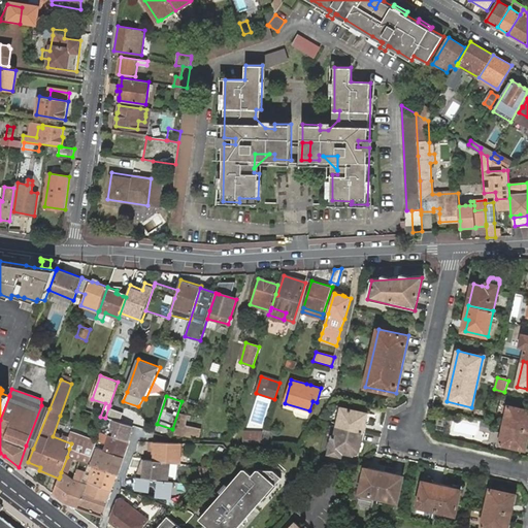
[(26,446),(33,449),(50,408),(41,405),(26,446)]
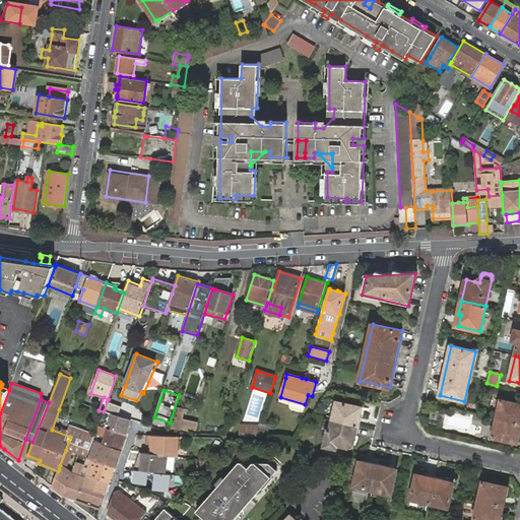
[(501,415),(500,418),(519,423),(519,403),(502,399),(500,408),(502,409),(501,415)]
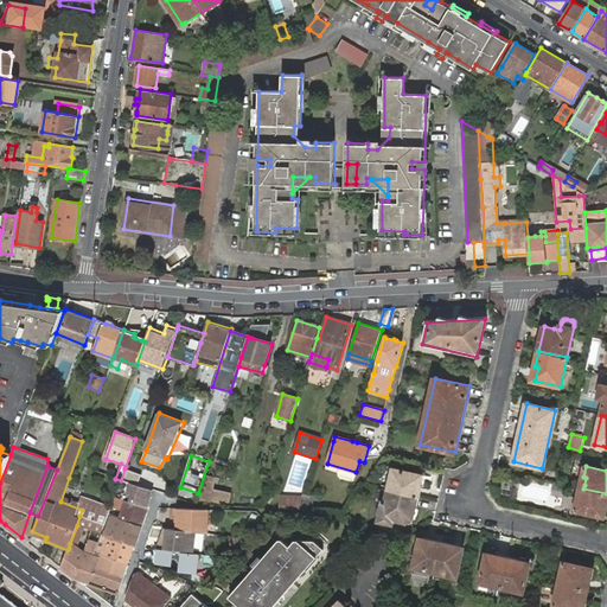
[(141,474),(125,468),(121,480),(139,486),(141,474)]
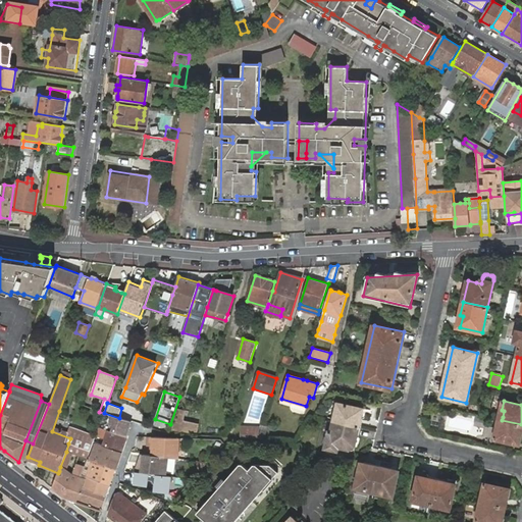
[(338,403),(334,421),(359,427),(361,418),(362,414),(363,408),(338,403)]
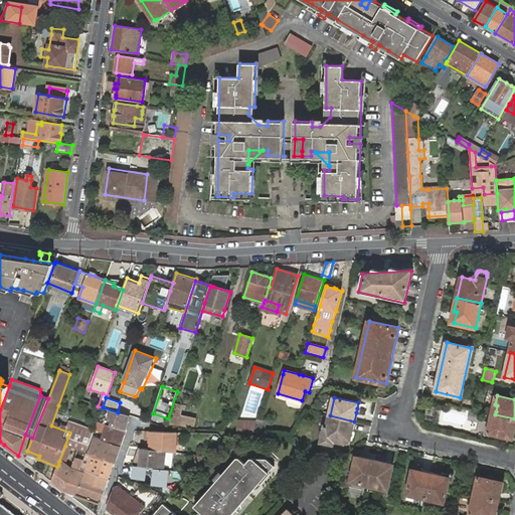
[(130,416),(118,412),(103,407),(102,410),(106,411),(102,422),(125,430),(130,416)]
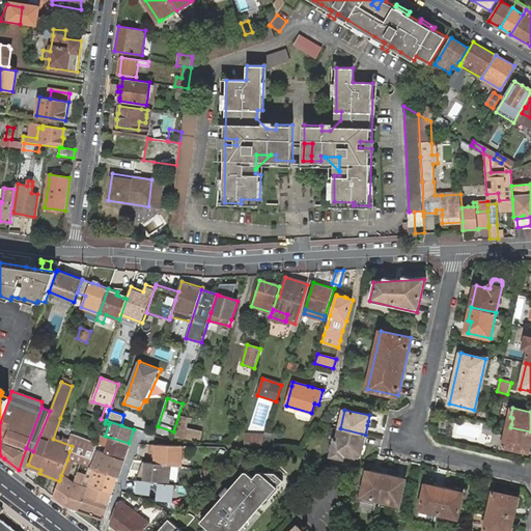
[(506,446),(529,451),(530,440),(530,431),(510,427),(506,446)]
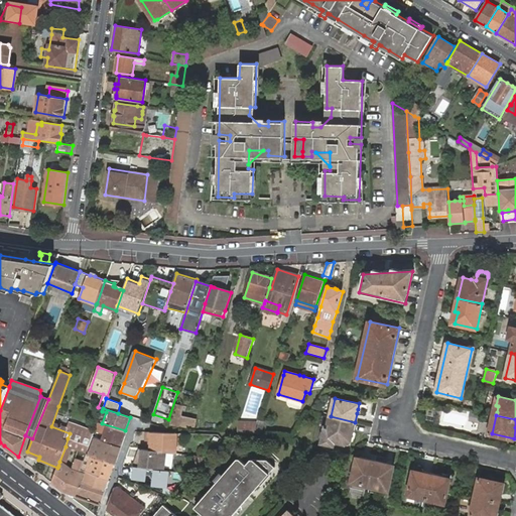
[(355,422),(331,416),(328,426),(326,426),(321,442),(334,445),(335,441),(346,443),(351,440),(352,437),(353,431),(355,422)]
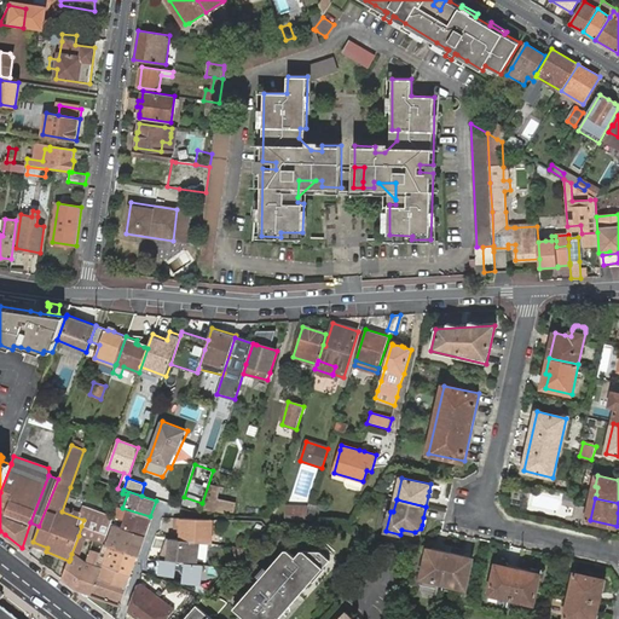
[(306,520),(312,521),(317,505),(311,504),(306,520)]
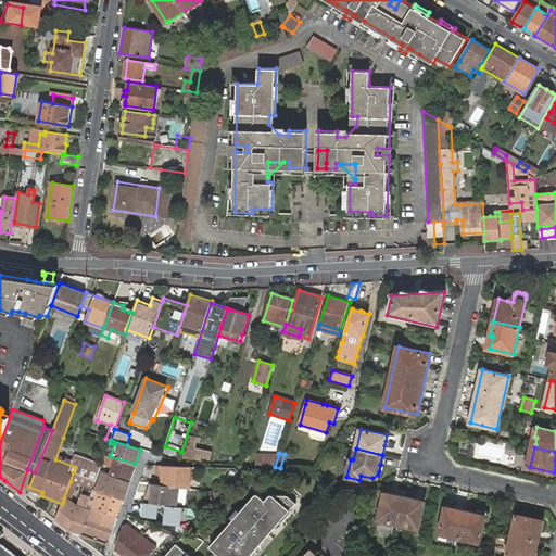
[(110,456),(104,471),(115,476),(129,481),(135,464),(110,456)]
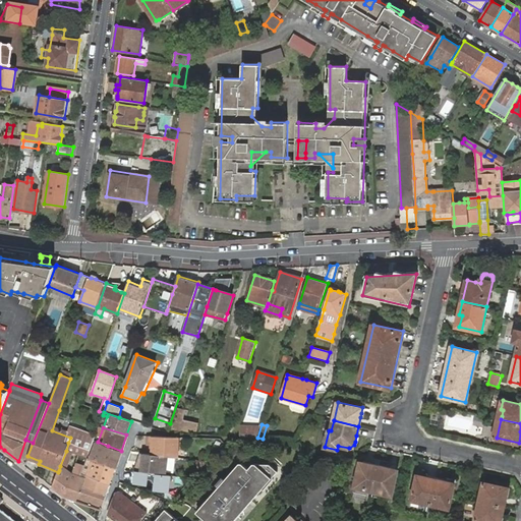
[(173,457),(178,458),(178,438),(147,437),(147,445),(153,445),(152,454),(155,455),(173,457)]
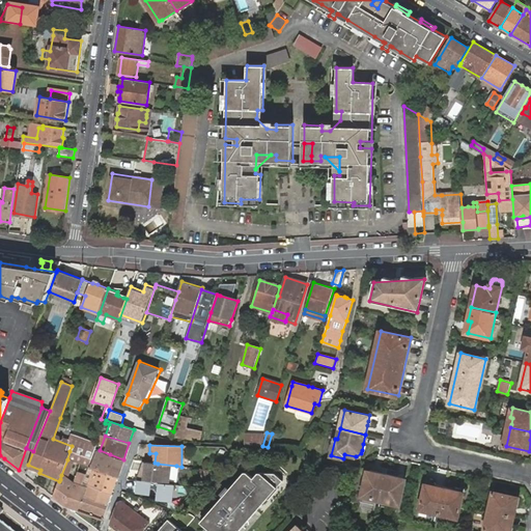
[(94,466),(89,464),(88,467),(89,468),(117,477),(123,459),(110,454),(100,450),(94,466)]
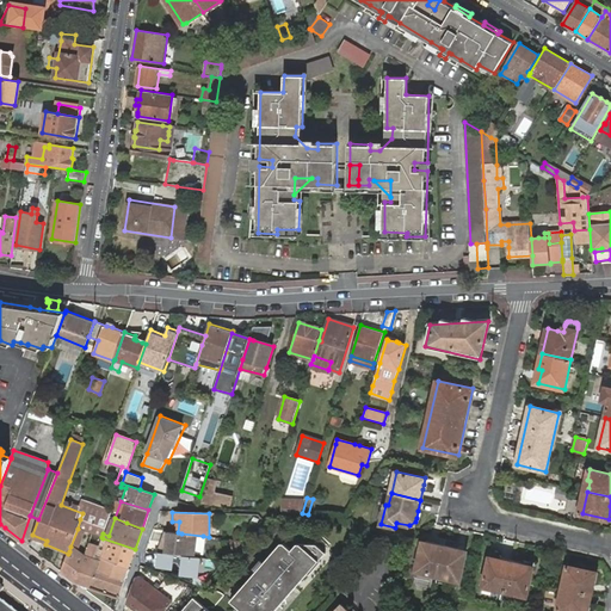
[(105,528),(80,519),(78,529),(84,531),(102,537),(103,534),(105,528)]
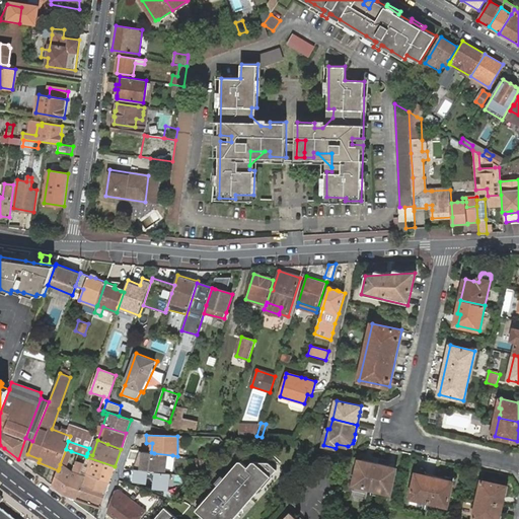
[(71,451),(66,449),(60,464),(65,466),(71,451)]
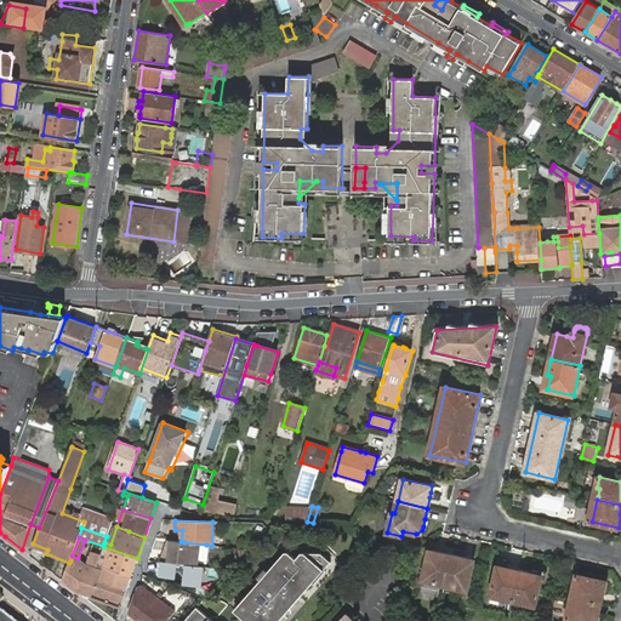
[(161,554),(160,560),(197,565),(199,543),(184,542),(181,541),(171,540),(169,556),(161,554)]
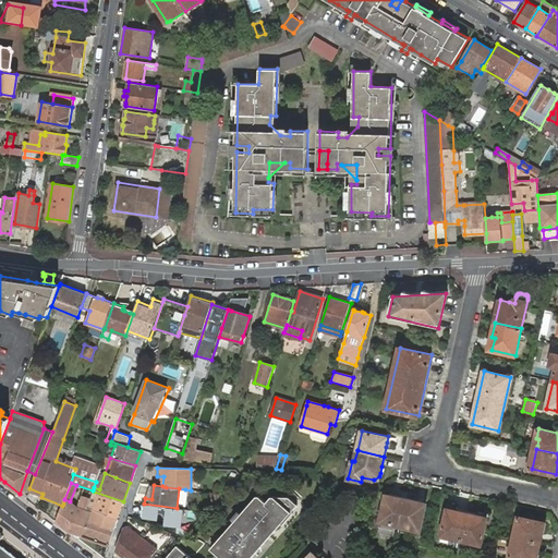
[(123,501),(94,492),(89,502),(87,508),(117,518),(123,501)]
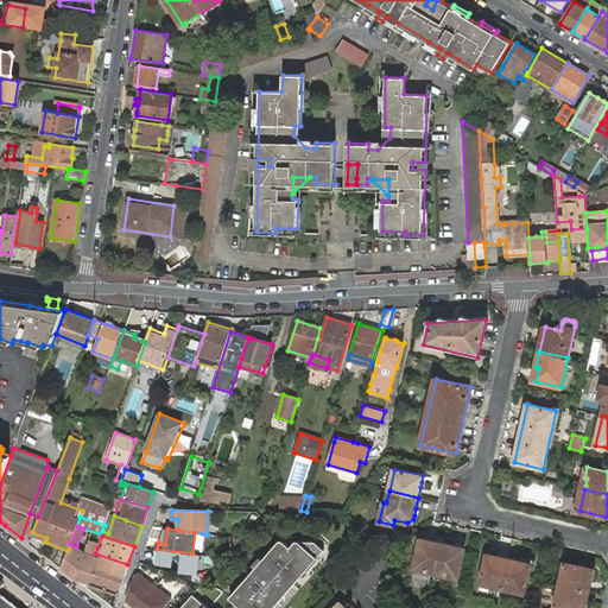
[(434,572),(436,574),(442,548),(442,544),(438,543),(432,542),(420,539),(413,568),(434,572)]
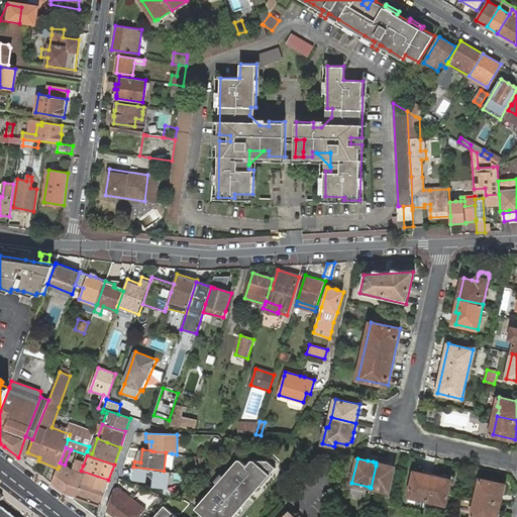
[(238,459),(195,509),(204,516),(229,516),(232,515),(233,516),(275,469),(267,461),(251,459),(247,466),(240,459),(238,459)]
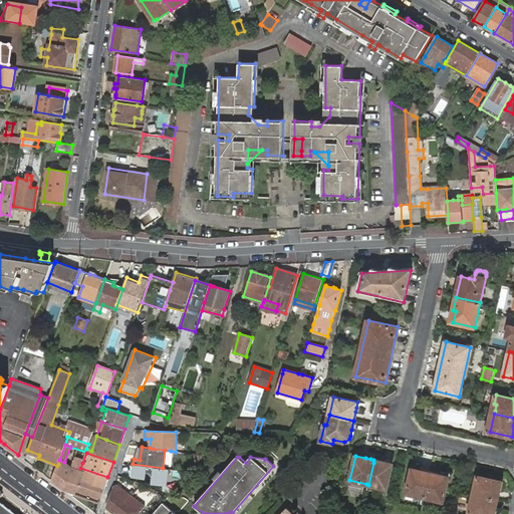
[(73,460),(70,468),(62,489),(98,502),(107,477),(80,468),(82,463),(73,460)]
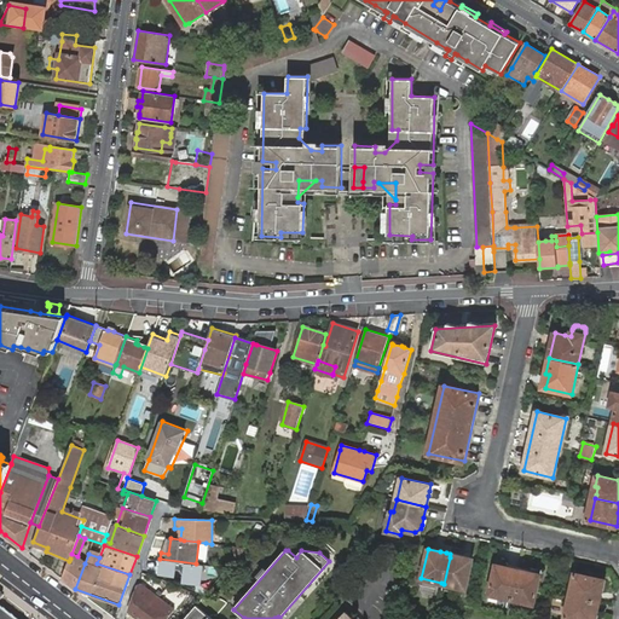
[(450,557),(444,584),(446,584),(466,589),(473,559),(460,556),(455,555),(450,554),(450,557)]
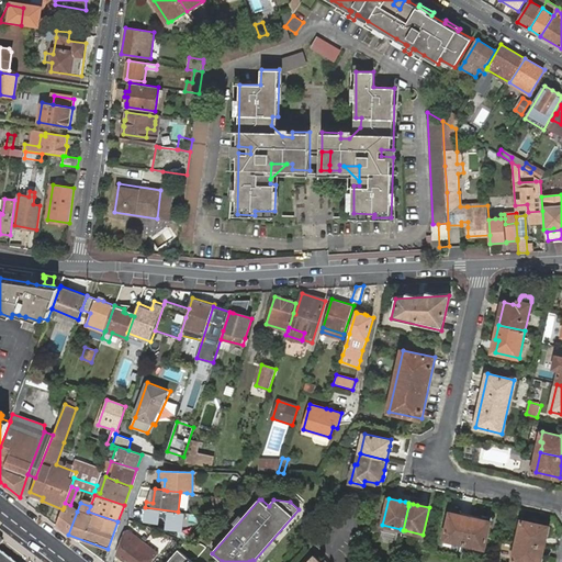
[(63,509),(56,526),(68,535),(77,512),(64,507),(63,509)]
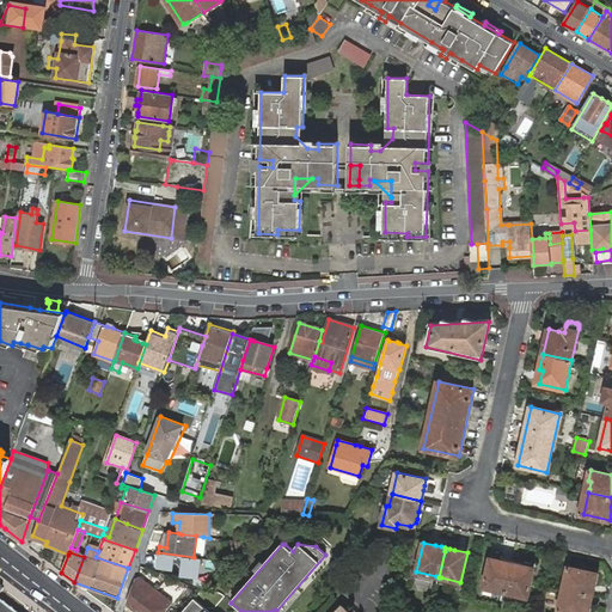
[(502,592),(506,592),(513,562),(502,561),(496,560),(495,558),(491,558),(484,587),(502,592)]
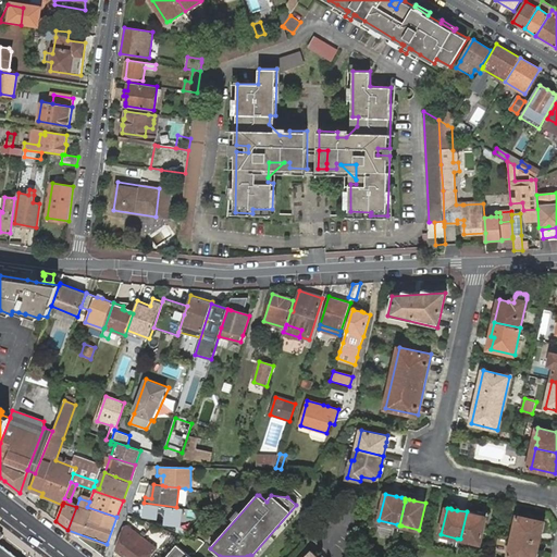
[(467,511),(460,539),(463,540),(480,543),(486,517),(483,516),(482,516),(477,515),(467,511)]
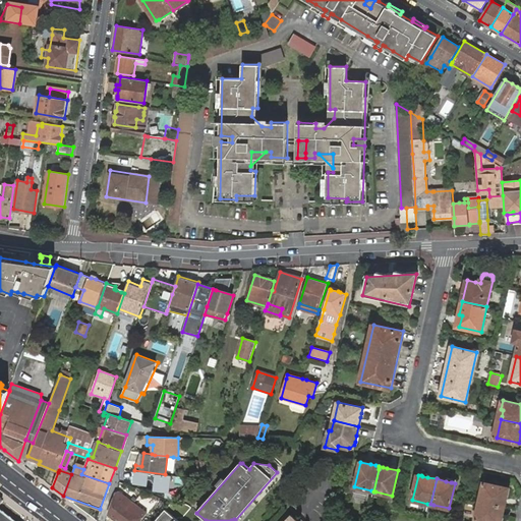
[(163,497),(170,500),(174,489),(167,486),(158,481),(154,487),(160,490),(164,494),(163,497)]
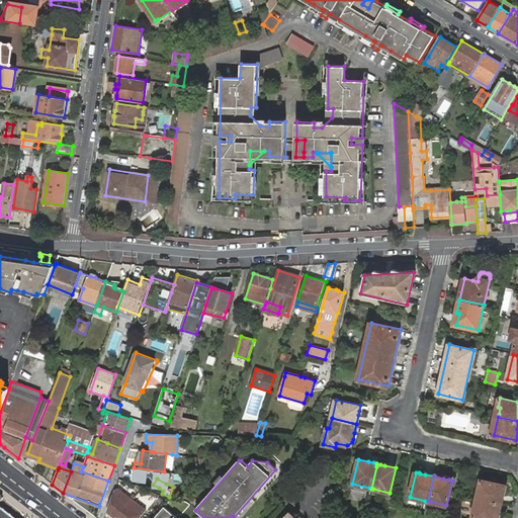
[(482,479),(478,498),(502,503),(506,485),(503,484),(482,479)]
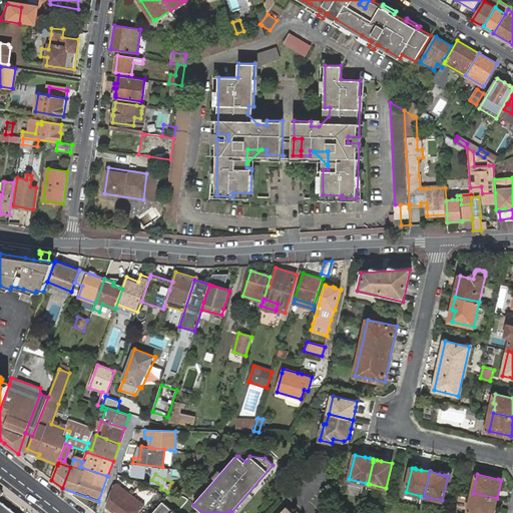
[(117,485),(113,485),(106,506),(115,512),(122,512),(125,509),(123,508),(132,496),(128,493),(124,490),(117,485)]
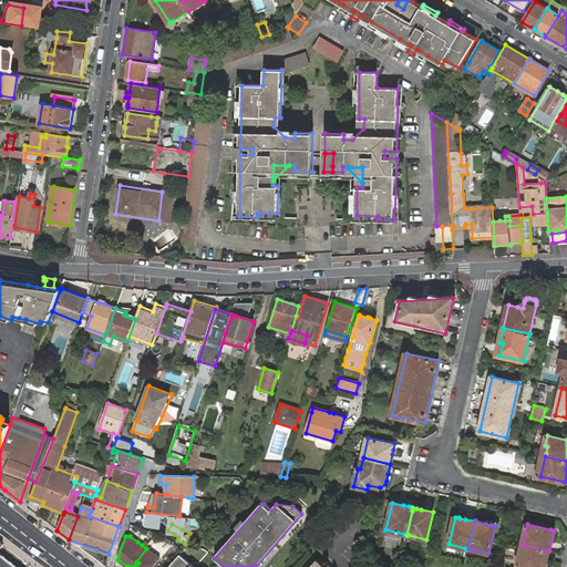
[(146,548),(151,542),(146,538),(144,542),(142,545),(146,548)]
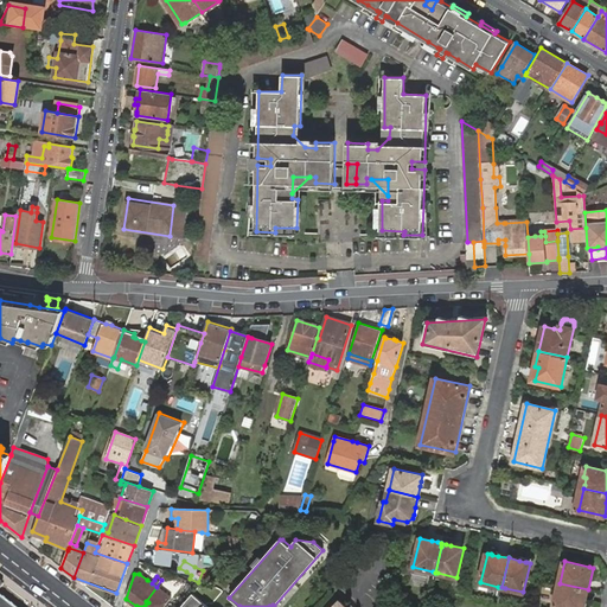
[(583,606),(588,589),(560,583),(554,605),(563,606),(583,606)]
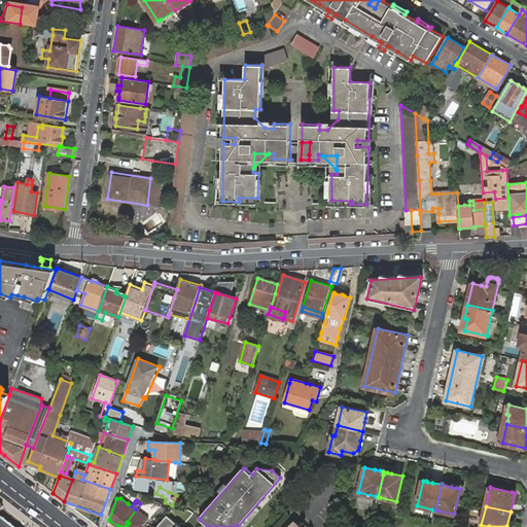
[(129,523),(126,526),(141,526),(147,519),(138,511),(136,510),(127,522),(129,523)]
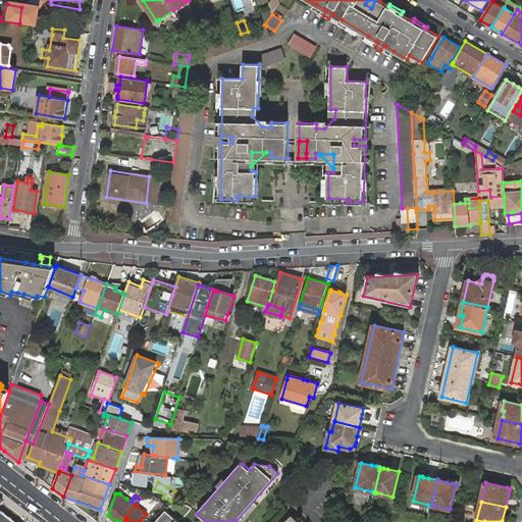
[(177,521),(165,511),(155,521),(177,521)]
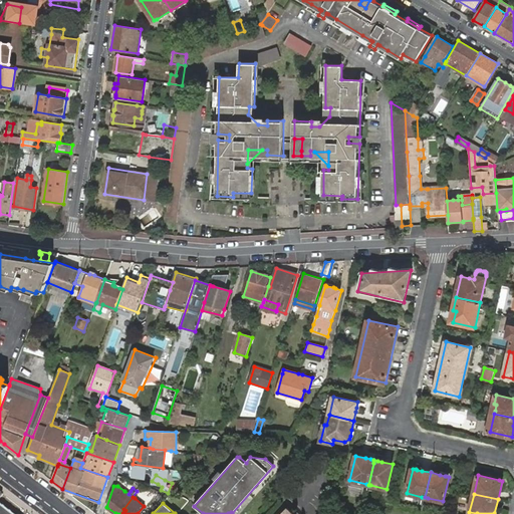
[(11,513),(0,505),(0,513),(11,513)]
